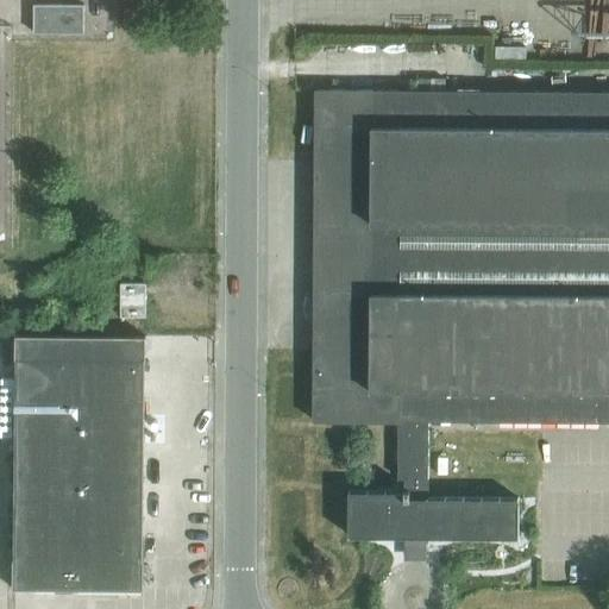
[(83,32),(83,4),(33,4),(33,32),(83,32)]
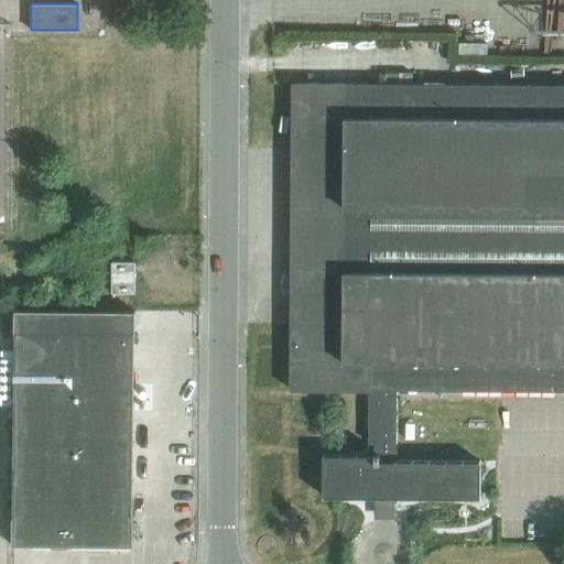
[(487,54),(487,43),(458,42),(458,53),(487,54)]
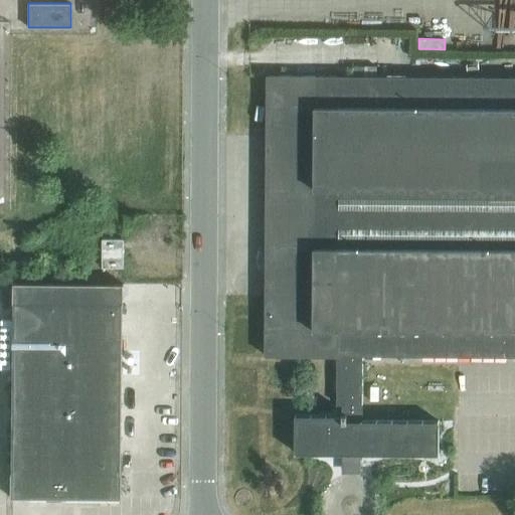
[(514,76),(267,75),(265,355),(337,356),(336,403),(342,403),(341,414),(295,414),(295,453),(346,453),(347,458),(355,458),(356,453),(439,454),(439,420),(362,420),(362,355),(386,355),(458,356),(514,356),(514,76)]
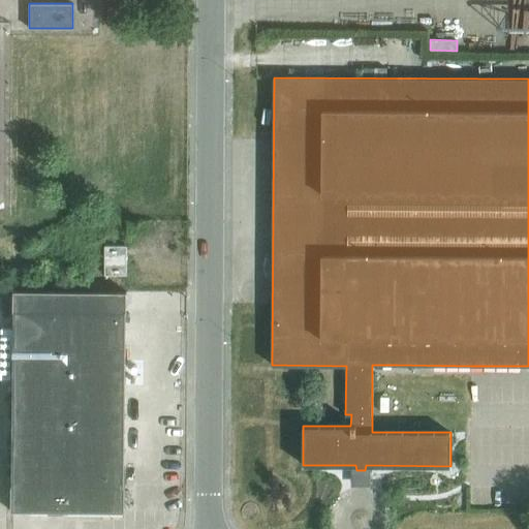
[(126,275),(126,246),(103,245),(103,275),(126,275)]
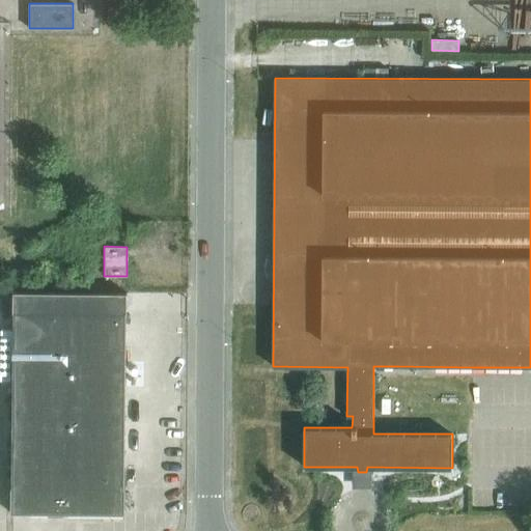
[(126,380),(127,311),(127,292),(15,291),(12,520),(14,520),(14,511),(124,512),(124,486),(126,380)]
